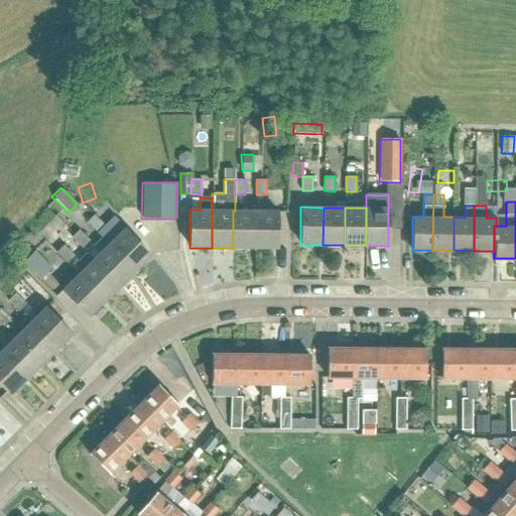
[(233,248),(254,249),(254,211),(235,211),(233,211),(233,248)]
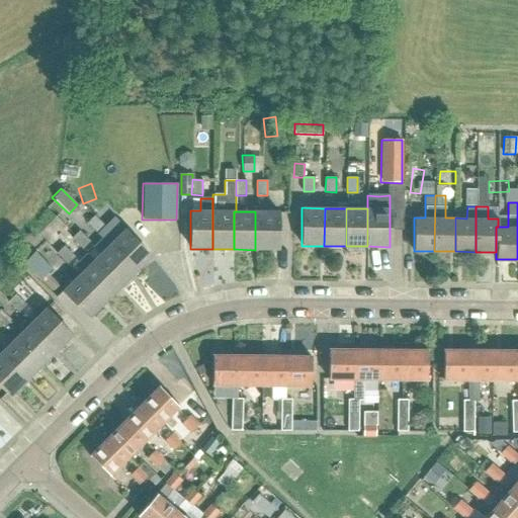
[(255,250),(277,250),(277,211),(255,211),(255,250)]
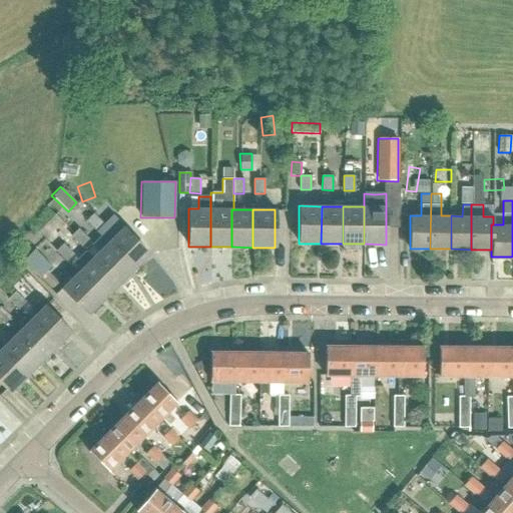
[(104,223),(94,213),(86,220),(97,231),(104,223)]
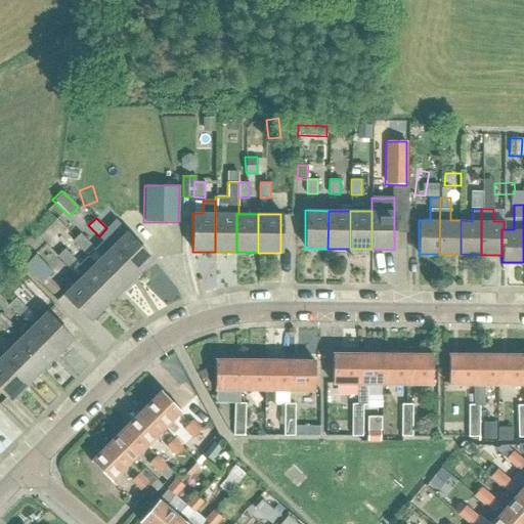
[(126,231),(111,247),(103,239),(102,239),(136,274),(153,259),(126,231)]
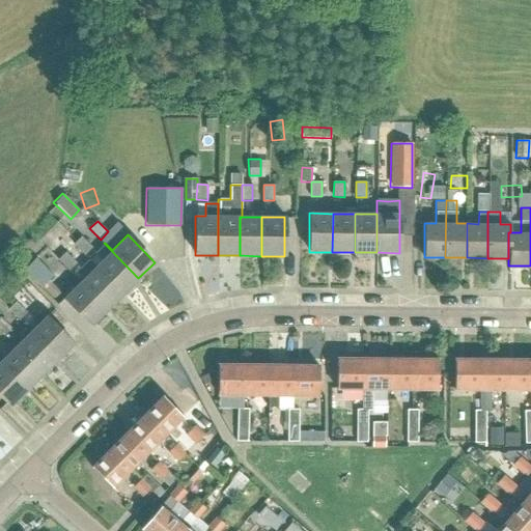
[(92,248),(82,236),(74,244),(85,255),(92,248)]
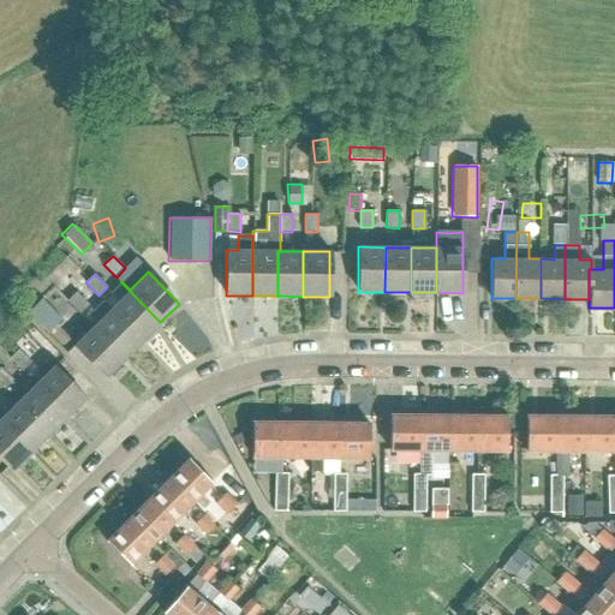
[(142,340),(160,322),(120,281),(102,300),(142,340)]
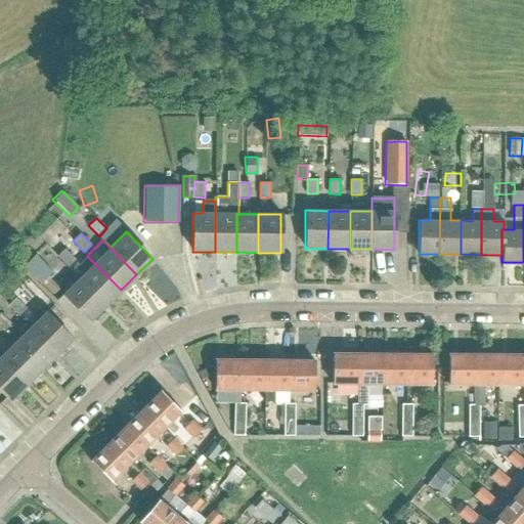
[(57,256),(69,266),(76,259),(64,248),(57,256)]
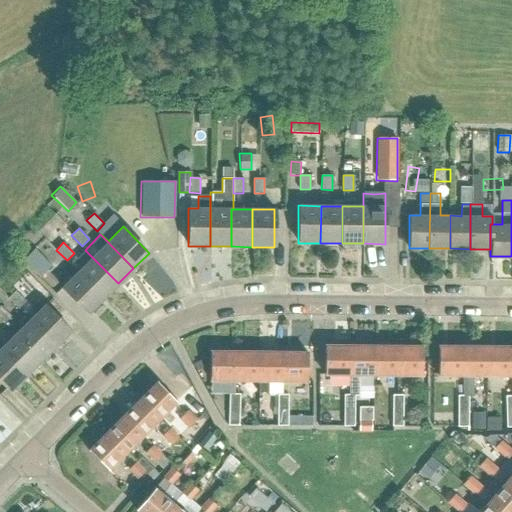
[(39,277),(51,266),(34,249),(23,260),(39,277)]
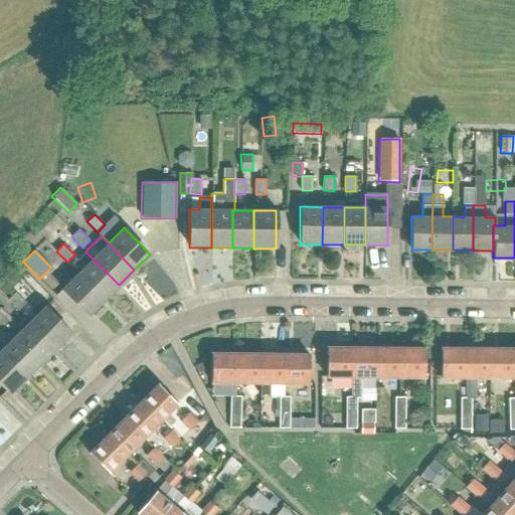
[(82,268),(77,273),(104,300),(119,285),(86,251),(76,261),(82,268)]
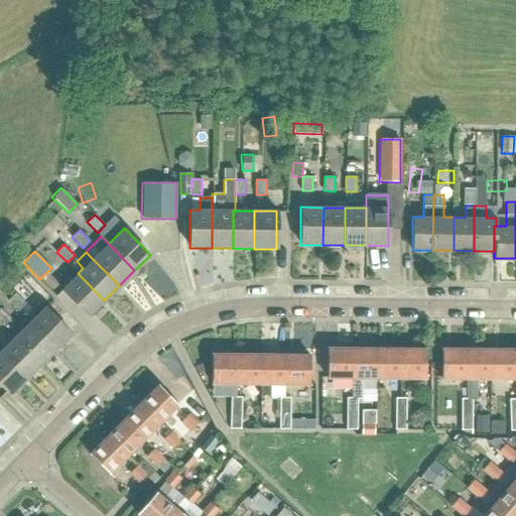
[(88,315),(104,300),(78,273),(61,289),(88,315)]
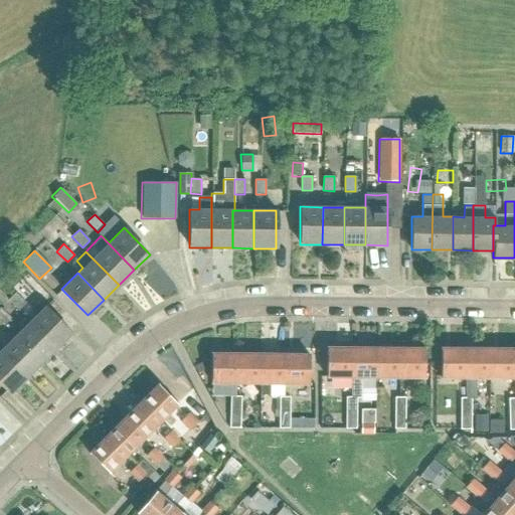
[(26,303),(15,293),(8,300),(19,310),(26,303)]
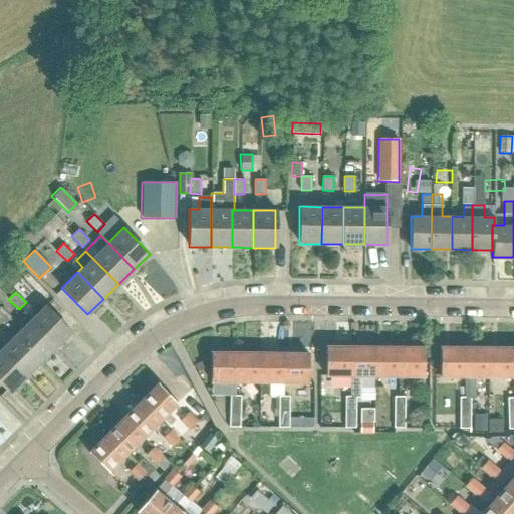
[(37,312),(29,320),(54,346),(70,331),(40,300),(33,308),(37,312)]
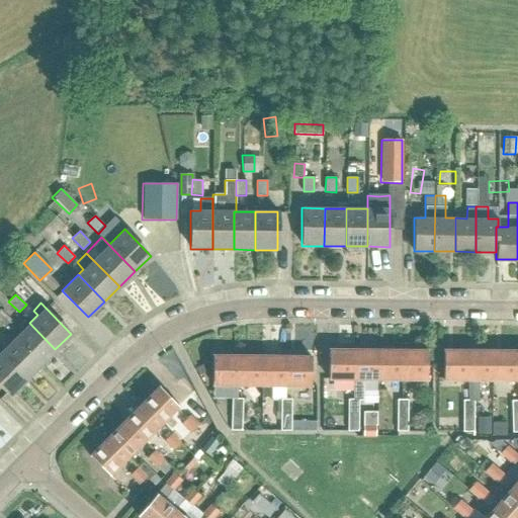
[(0,309),(0,323),(4,328),(12,319),(1,309),(0,309)]
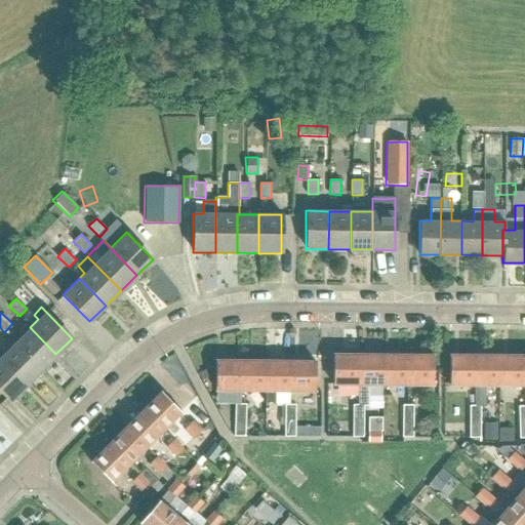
[(21,335),(13,342),(40,369),(55,354),(30,327),(26,323),(17,331),(21,335)]
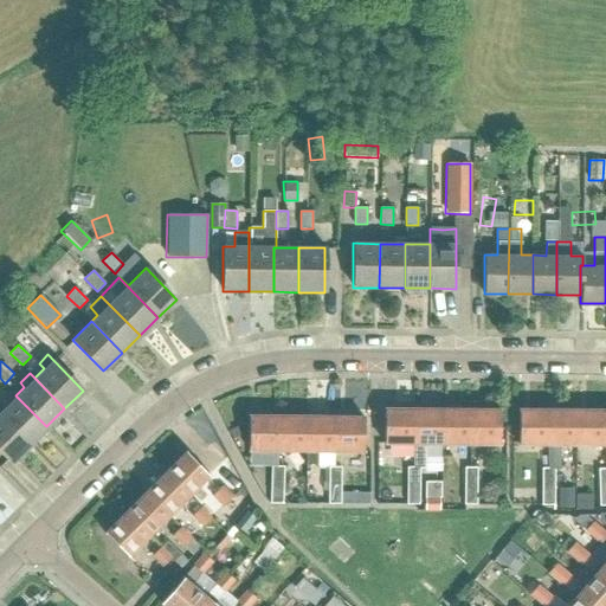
[(15,395),(0,410),(0,414),(28,444),(46,426),(15,395)]
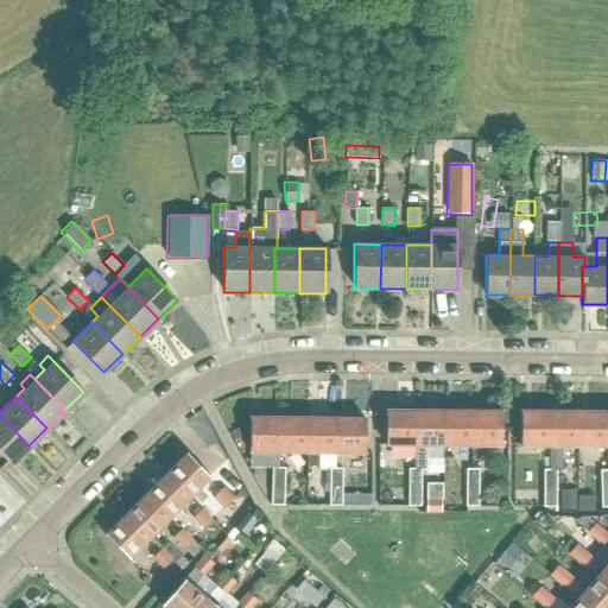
[(385,411),(384,444),(415,444),(415,411),(385,411)]
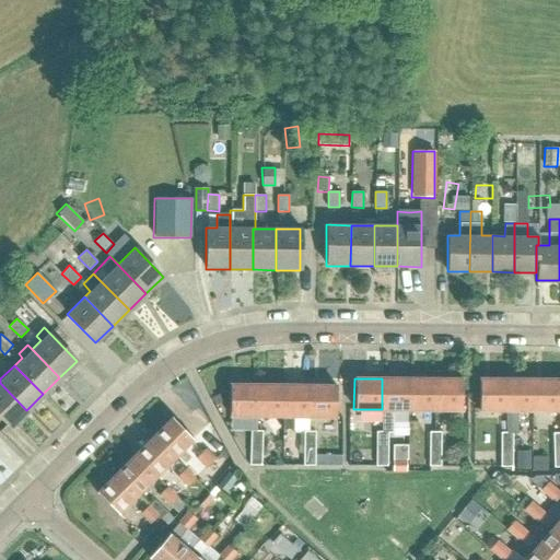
[(377,432),(377,434),(388,434),(388,432),(393,432),(393,409),(408,409),(408,378),(382,378),(382,409),(383,409),(383,432),(377,432)]
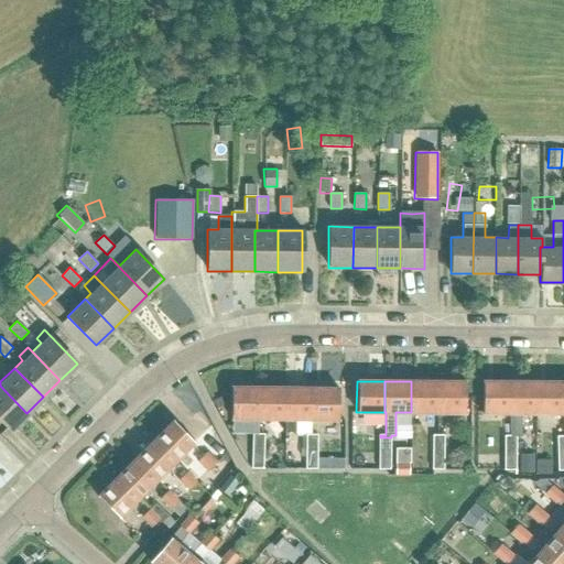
[(437,381),(411,381),(411,412),(437,413),(437,381)]
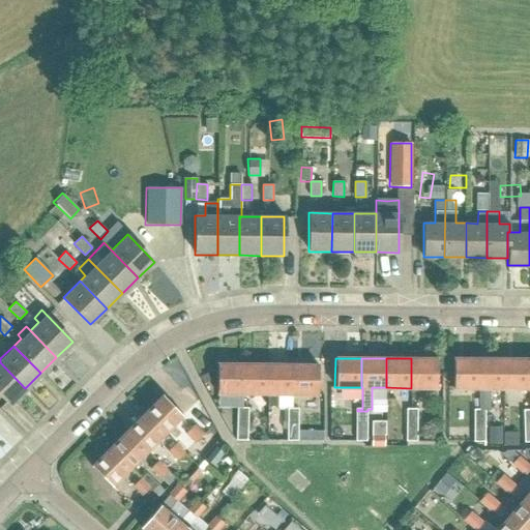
[(437,359),(411,358),(411,388),(436,388),(437,359)]
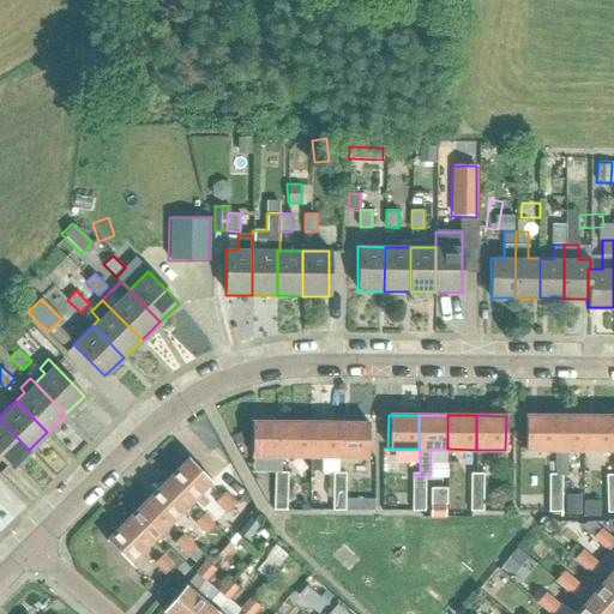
[(524,450),(554,450),(554,445),(554,416),(524,416),(524,450)]
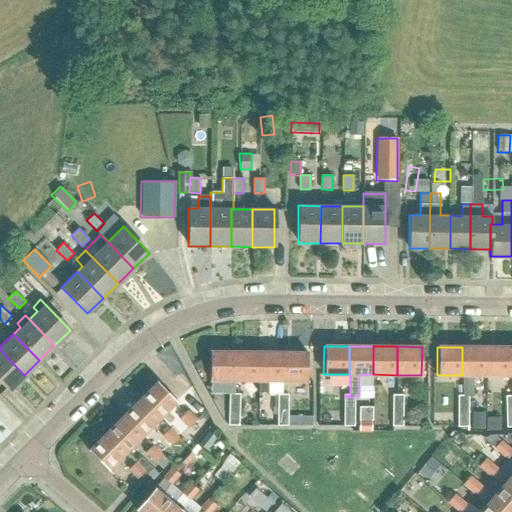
[(486,347),(462,347),(462,371),(462,375),(463,375),(463,395),(458,395),(457,411),(468,411),(469,396),(474,396),(473,375),(486,375),(486,347)]
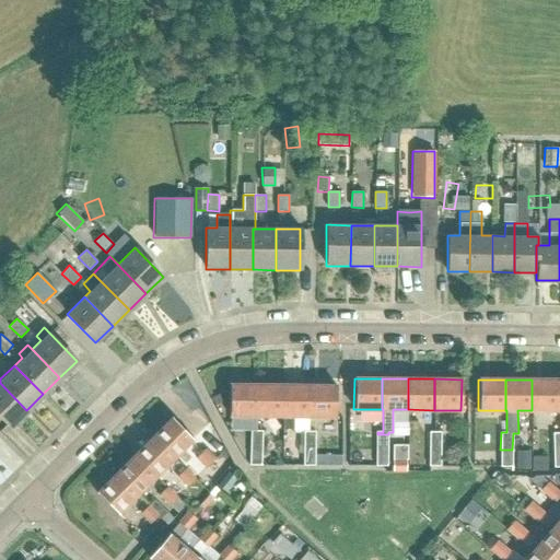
[(532,410),(558,411),(558,380),(532,380),(532,410)]
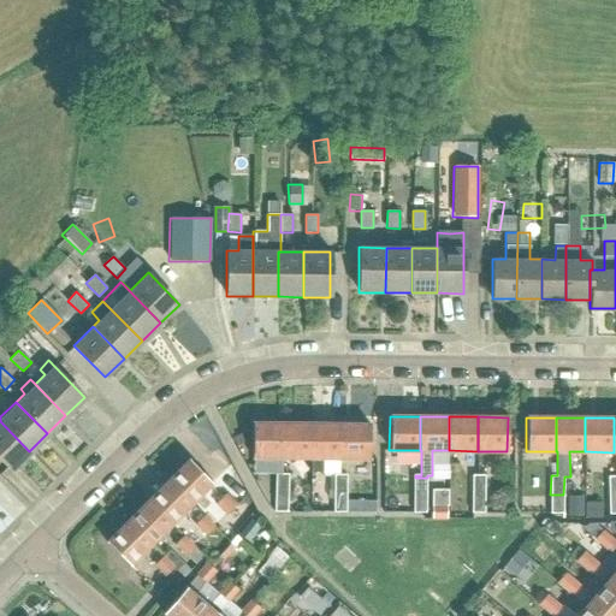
[(0,458),(11,469),(29,451),(0,421),(0,458)]
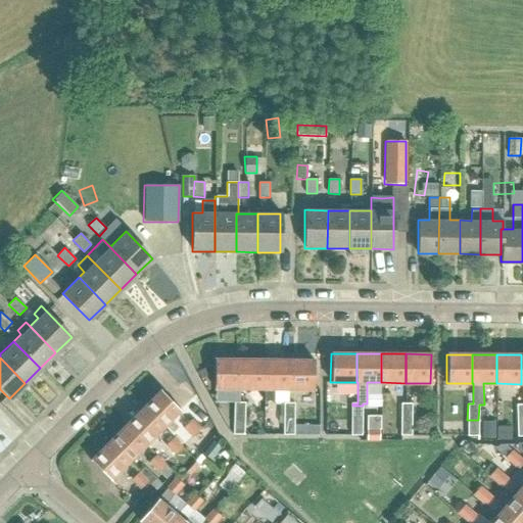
[(214,389),(239,389),(239,360),(214,360),(214,389)]
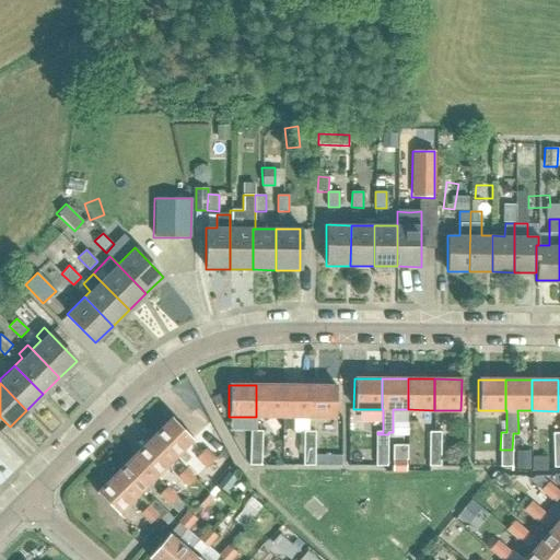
[(256,417),(281,417),(282,385),(256,385),(256,417)]
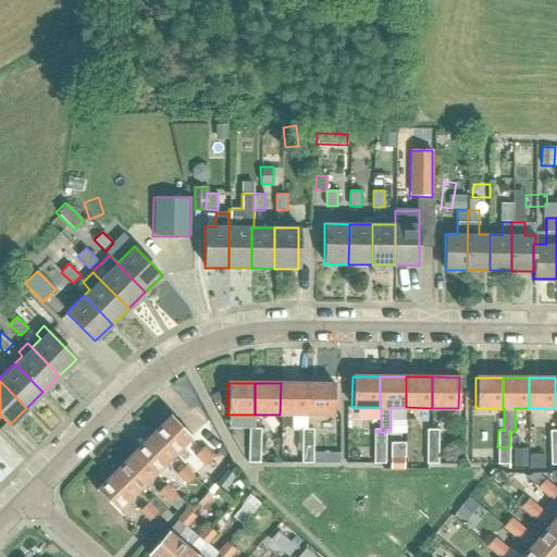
[(280,415),(281,415),(281,426),(292,426),(292,415),(306,416),(306,383),(281,383),(280,415)]
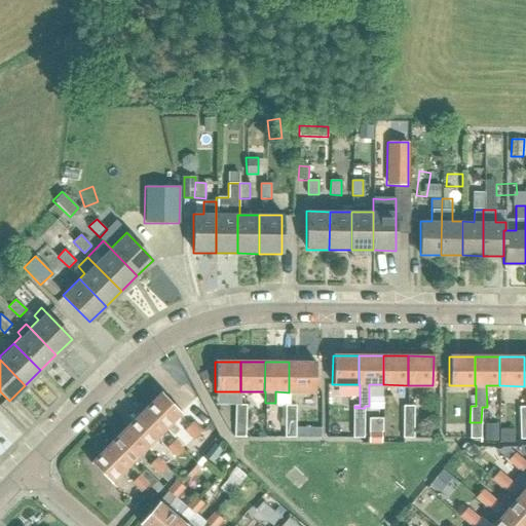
[(289,362),(289,392),(314,392),(314,362),(289,362)]
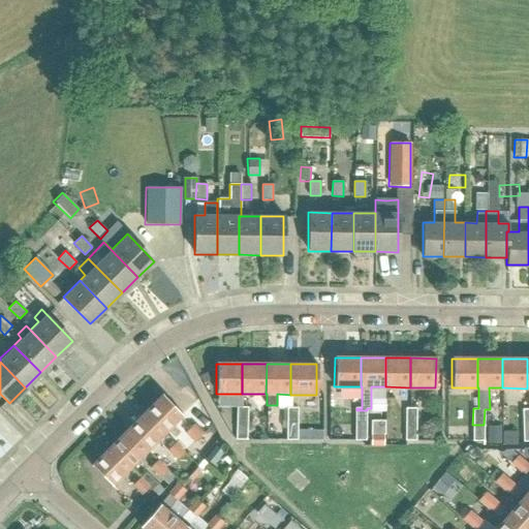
[(161,393),(145,410),(165,431),(182,413),(161,393)]
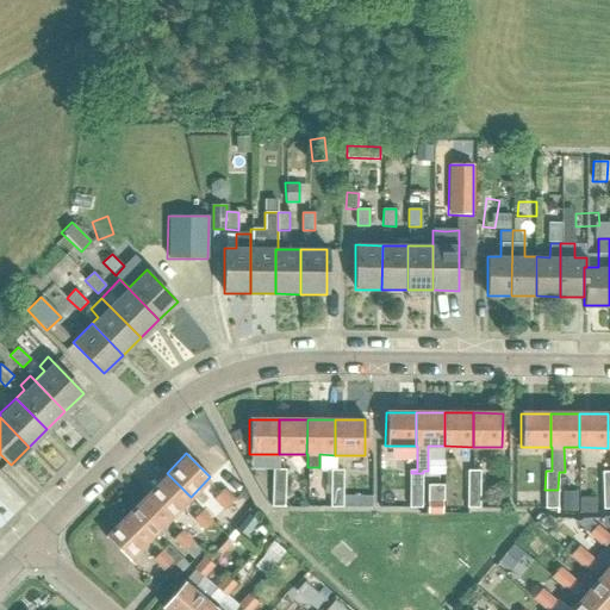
[(491,459),(491,500),(505,500),(504,459),(491,459)]
